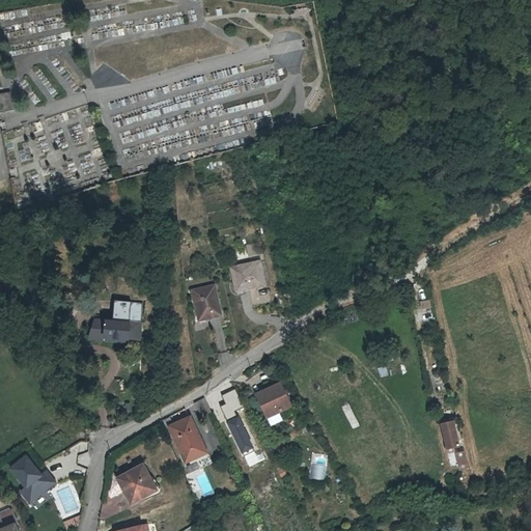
[(37,65),(32,70),(52,96),(56,93),(37,65)]
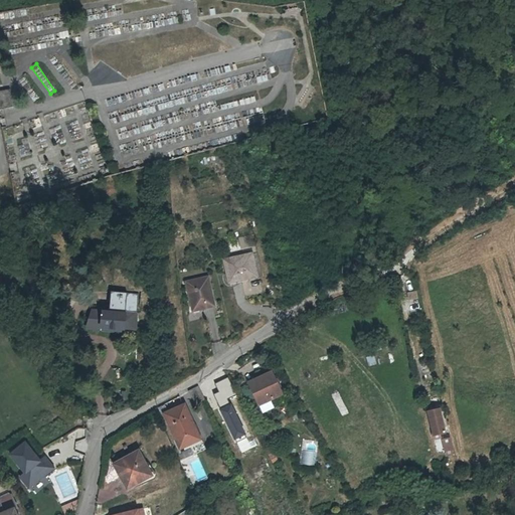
[(9,90),(0,91),(0,111),(3,111),(13,109),(9,90)]
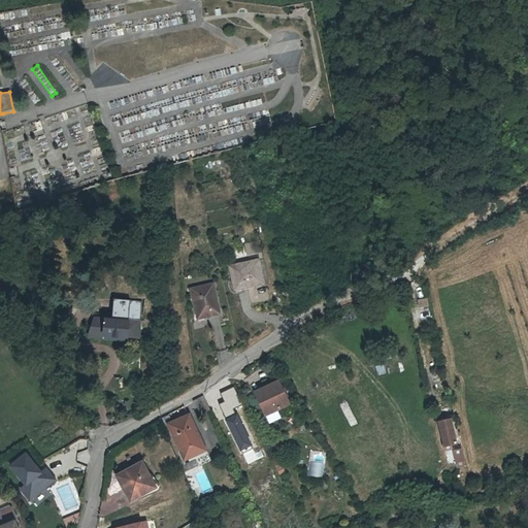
[(258,261),(228,267),(232,290),(252,286),(253,288),(264,286),(258,261)]
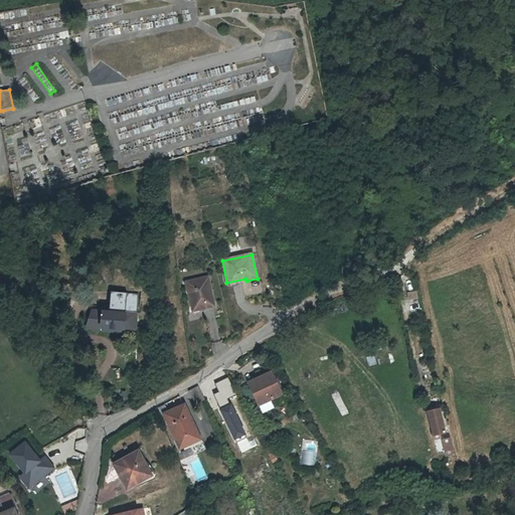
[(213,308),(206,279),(185,284),(192,313),(213,308)]
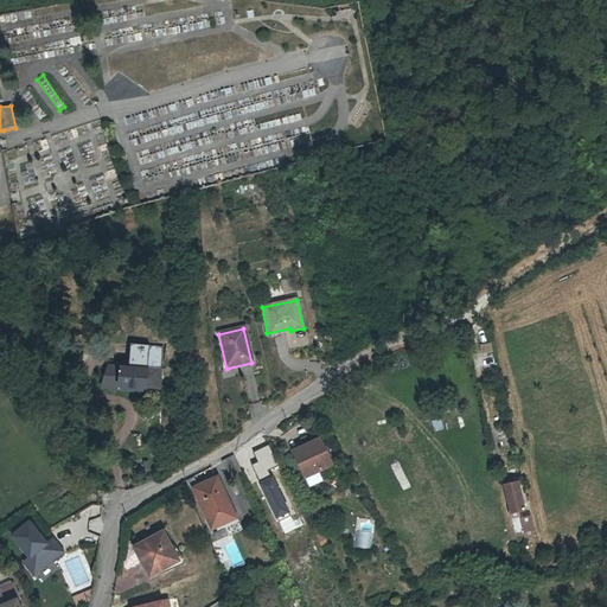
[(149,377),(109,375),(104,393),(148,395),(149,377)]
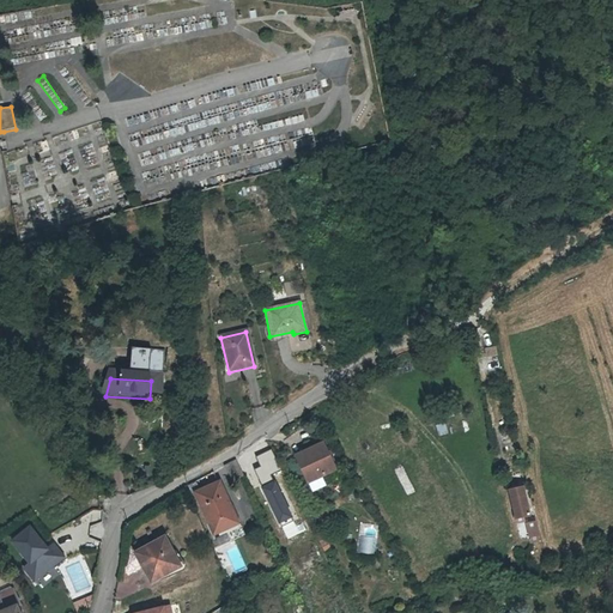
[(460,405),(449,408),(450,416),(462,413),(460,405)]
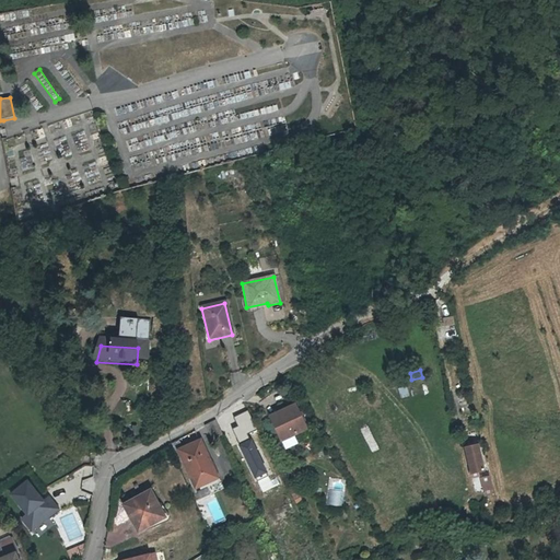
[(406,386),(396,387),(399,398),(408,396),(406,386)]
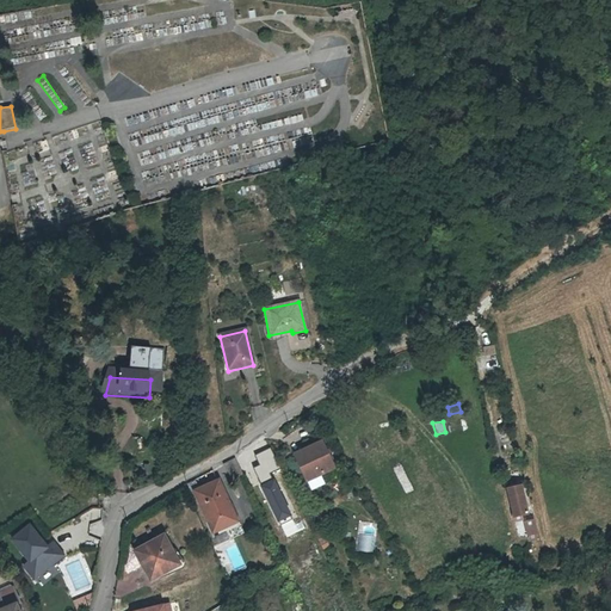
[(335,464),(322,438),(306,446),(296,451),(309,477),(319,473),(335,464)]
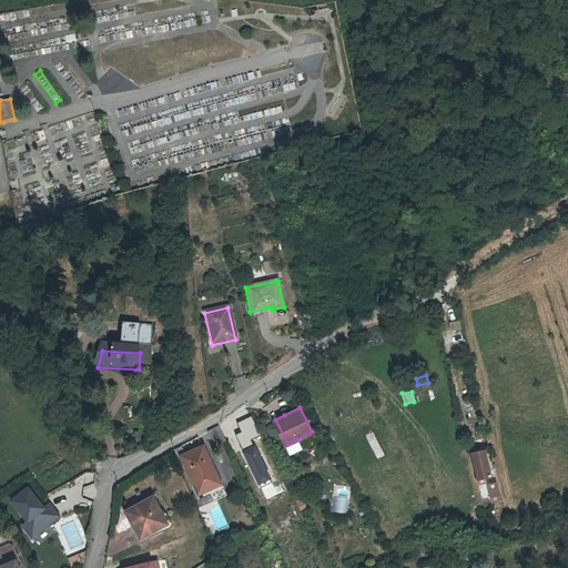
[(376,459),(384,456),(367,422),(359,425),(376,459)]
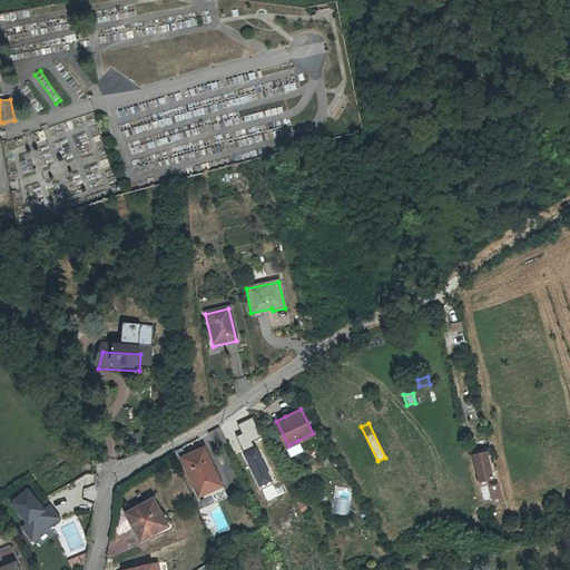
[(209,433),(215,443),(226,439),(220,426),(219,428),(213,431),(209,433)]
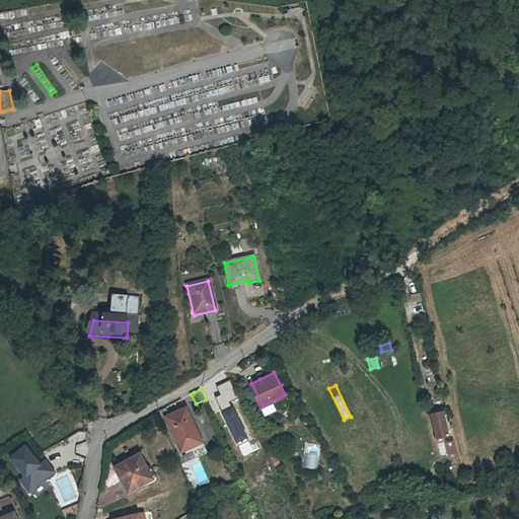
[(206,399),(196,403),(199,410),(209,405),(206,399)]
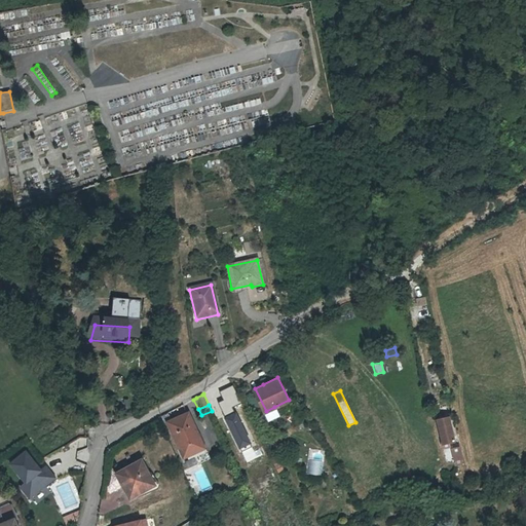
[(183,448),(186,454),(188,456),(205,448),(204,446),(189,413),(168,423),(181,449),(183,448)]
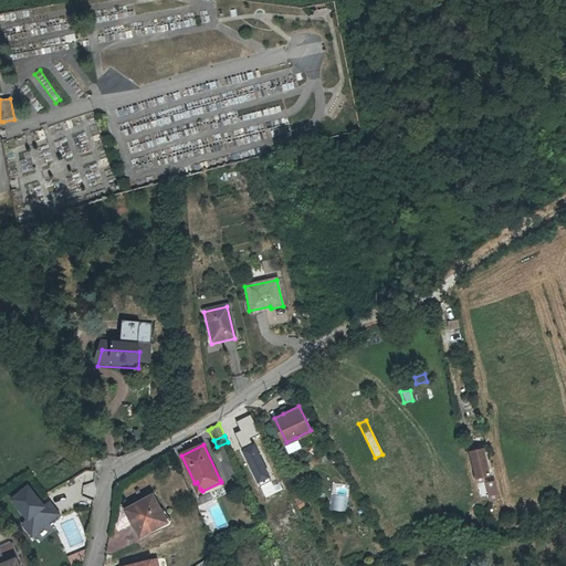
[(490,475),(485,457),(473,460),(477,478),(490,475)]
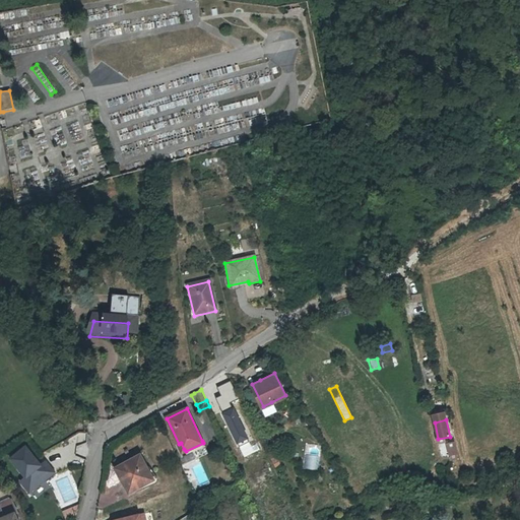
[(26,446),(11,459),(26,476),(22,480),(30,492),(56,471),(51,465),(49,467),(45,462),(42,464),(26,446)]
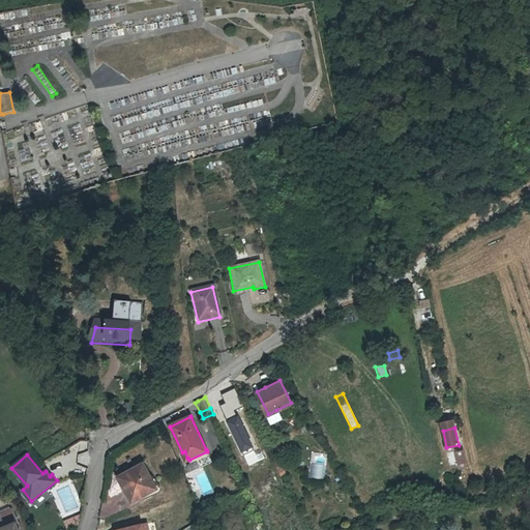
[(162,497),(145,468),(120,482),(137,511),(162,497)]
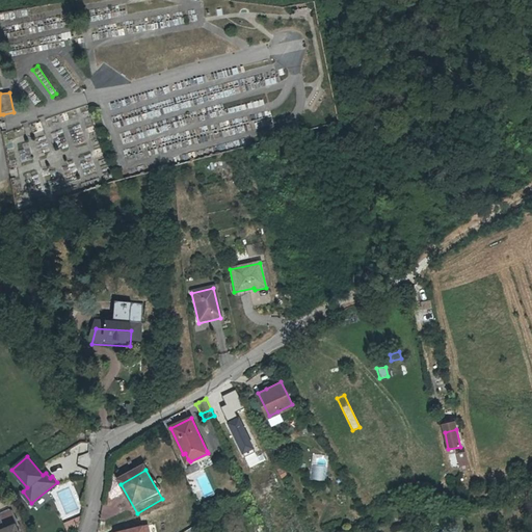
[(19,531),(18,530),(21,528),(12,511),(0,516),(0,531),(19,531)]
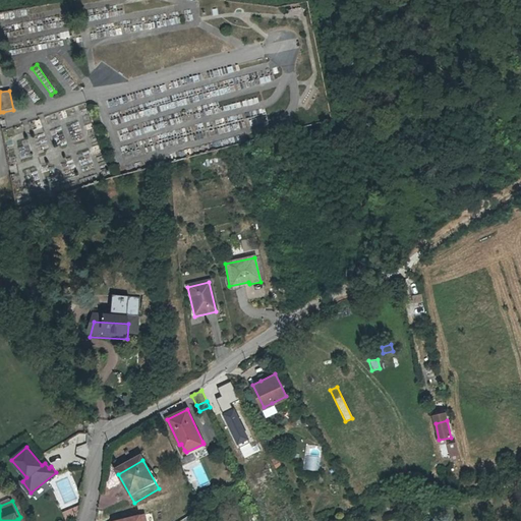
[(63,520),(67,520),(74,519),(70,508),(60,511),(63,520)]
